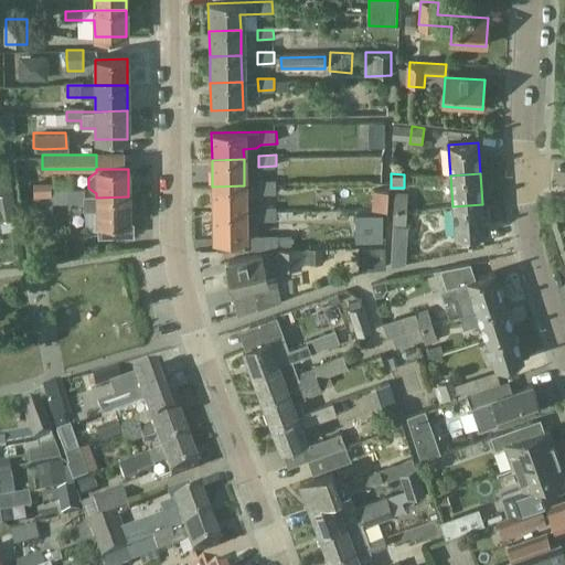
[(259,193),(276,192),(276,181),(258,182),(259,193)]
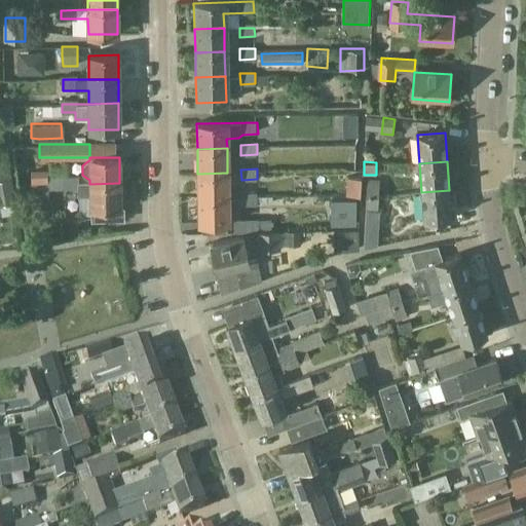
[(47,171),(30,171),(30,184),(47,184),(47,179),(47,171)]
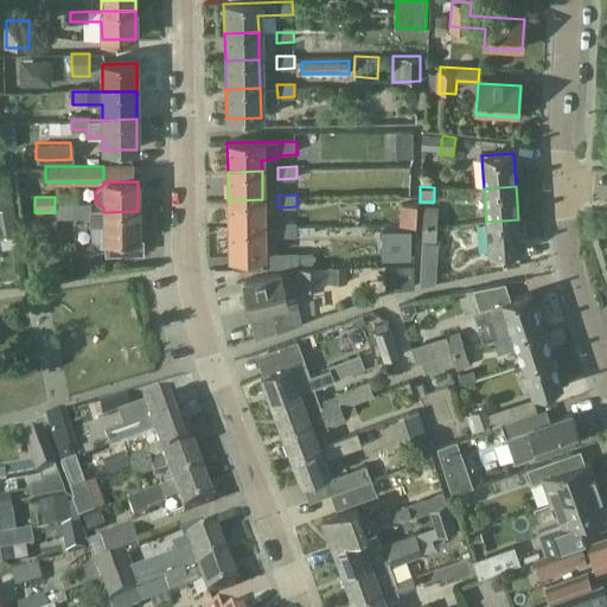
[(229,230),(263,229),(262,199),(228,200),(229,230)]
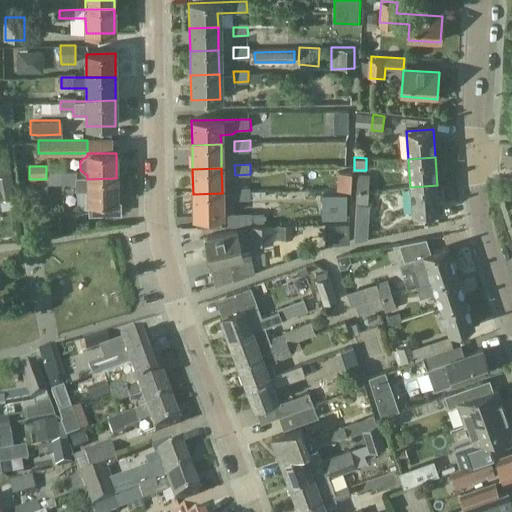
[(61,174),(61,183),(75,183),(75,177),(75,173),(61,174)]
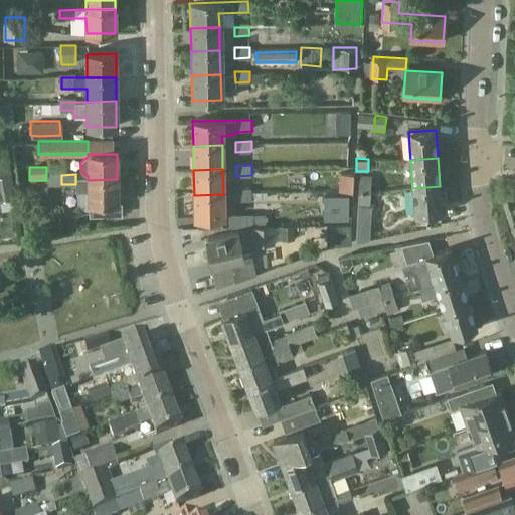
[(46,184),(61,184),(61,175),(46,175),(46,180),(29,180),(29,193),(46,193),(46,184)]
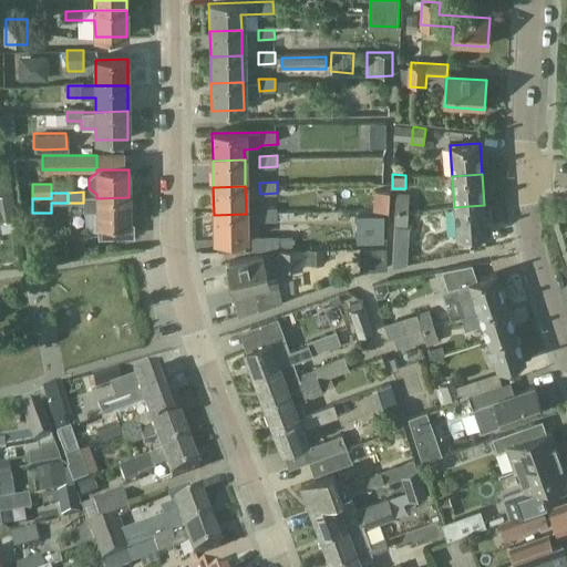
[(394,210),(408,212),(408,195),(395,195),(394,210)]
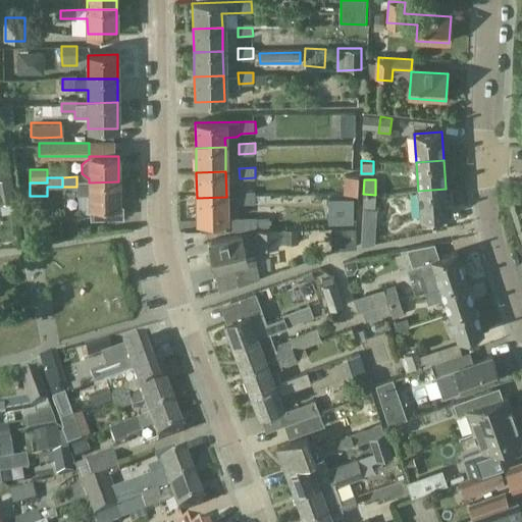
[(89,183),(89,180),(76,180),(76,187),(77,195),(89,195),(89,206),(90,219),(122,219),(122,205),(118,205),(118,181),(89,183)]
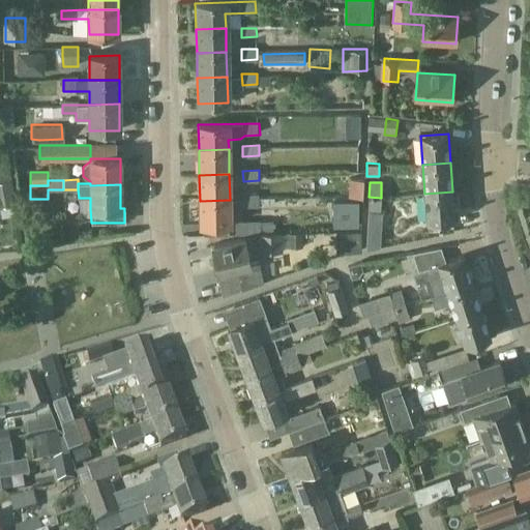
[(452,192),(424,194),(427,223),(454,221),(452,192)]
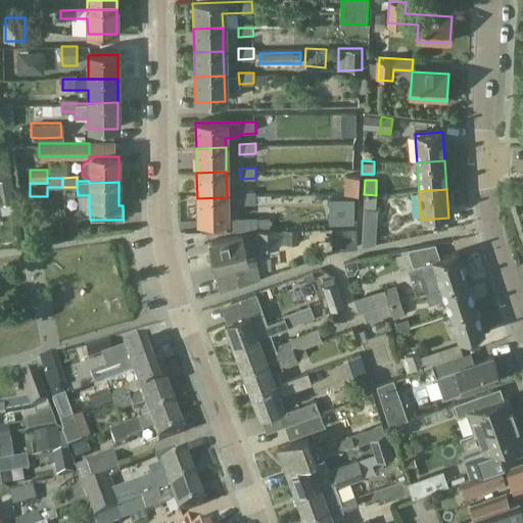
[(239,202),(255,202),(255,192),(239,192),(239,202)]
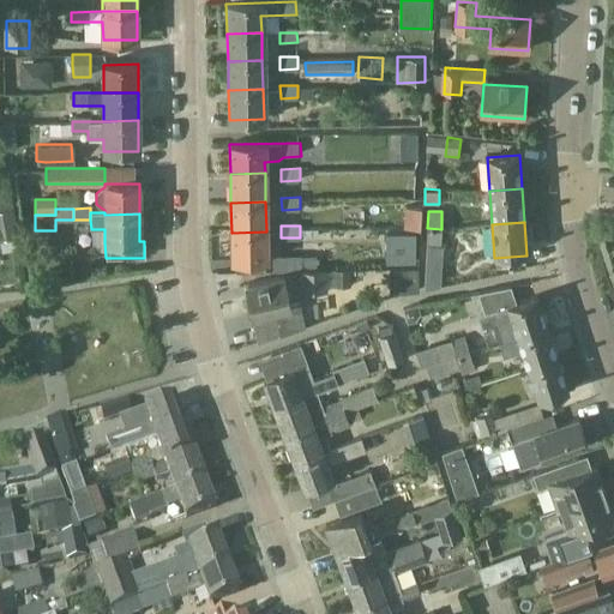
[(444,229),(441,229),(427,228),(426,244),(441,245),(443,245),(444,229)]
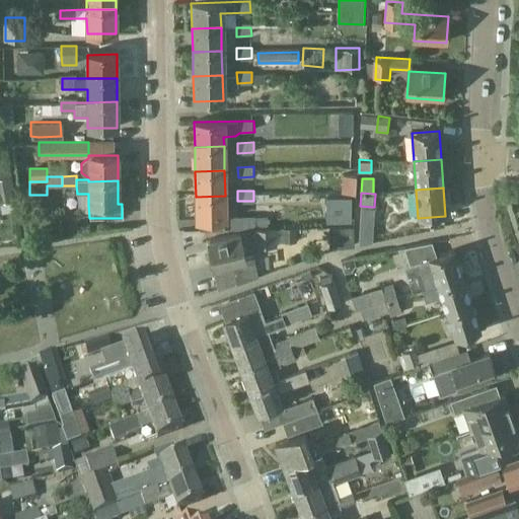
[(225,196),(196,197),(197,221),(199,221),(199,229),(224,229),(224,220),(226,220),(225,196)]
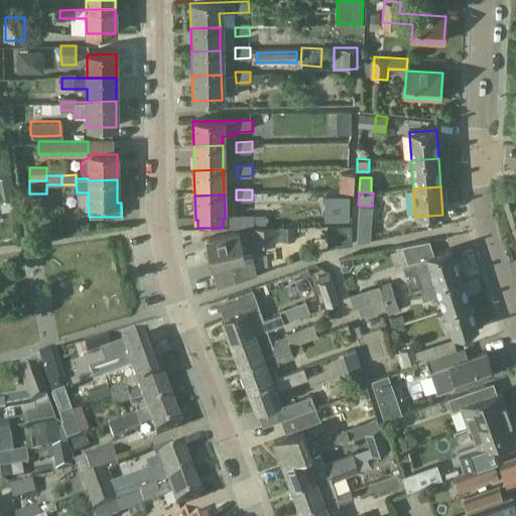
[(324,220),(351,220),(351,197),(324,197),(324,220)]
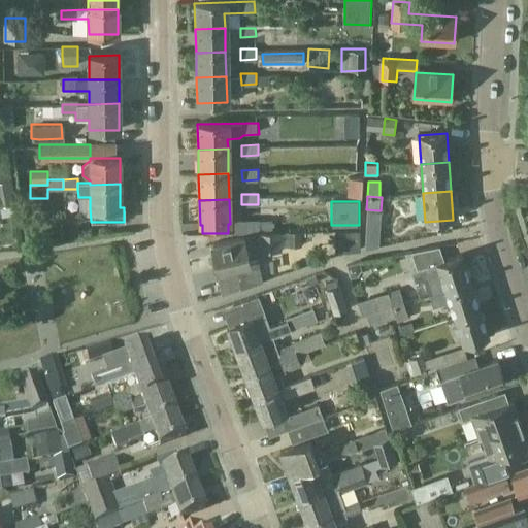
[(2,206),(0,206),(2,218),(17,216),(14,204),(2,206)]
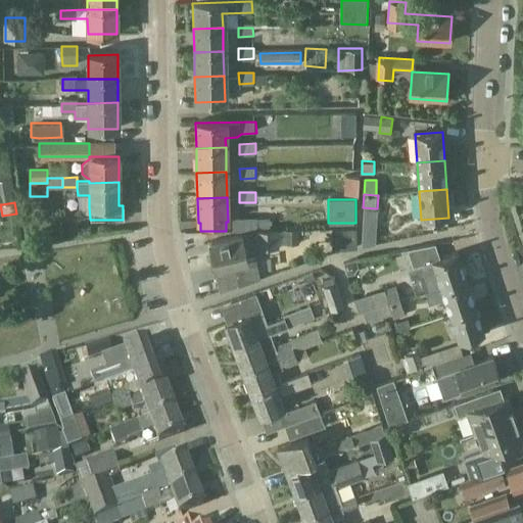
[(363,207),(362,229),(375,230),(376,212),(376,208),(363,207)]
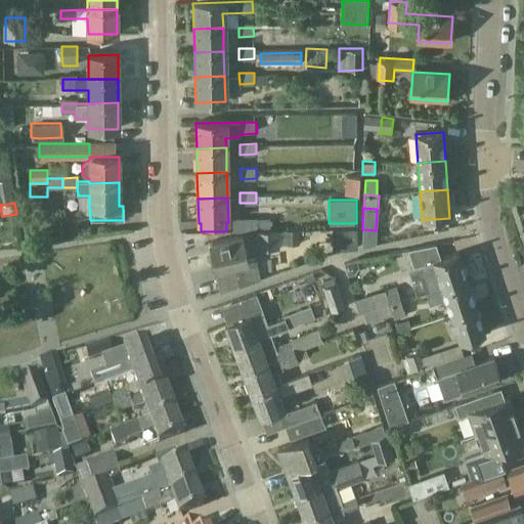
[(270,218),(256,219),(256,230),(270,229),(270,218)]
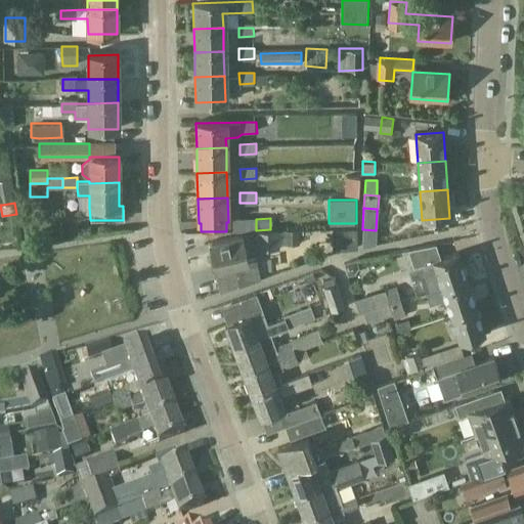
[(286,243),(299,242),(299,228),(285,228),(286,243)]
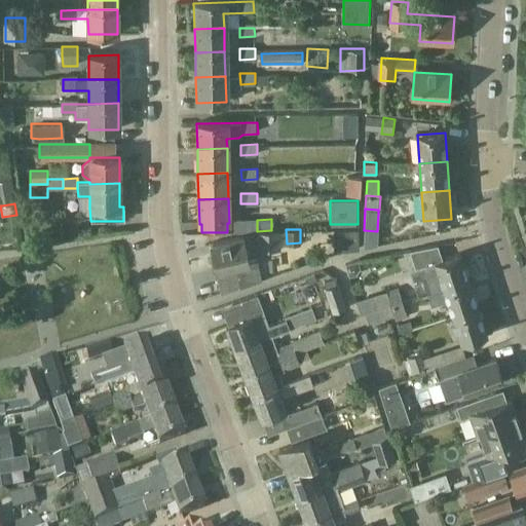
[(359,230),(334,230),(334,249),(359,249),(359,230)]
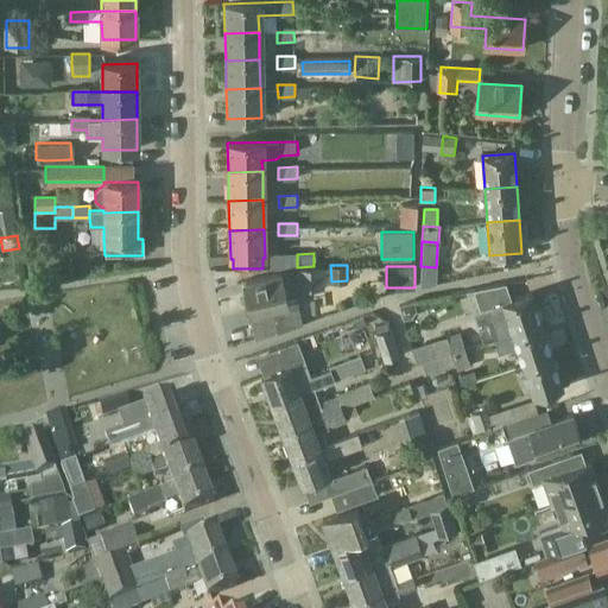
[(299,286),(324,286),(324,268),(299,268),(299,286)]
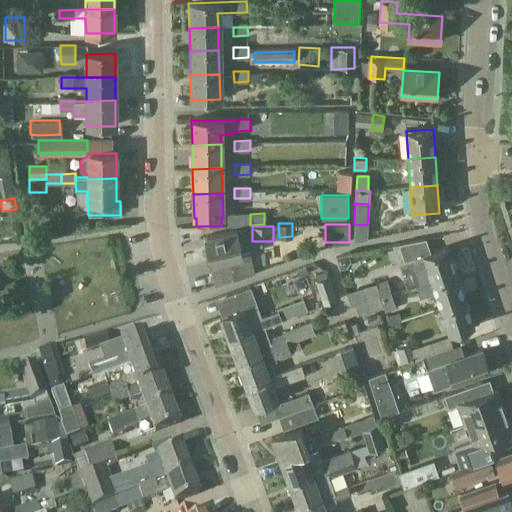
[(220,234),(219,229),(211,231),(212,236),(206,238),(212,263),(243,256),(237,230),(220,234)]
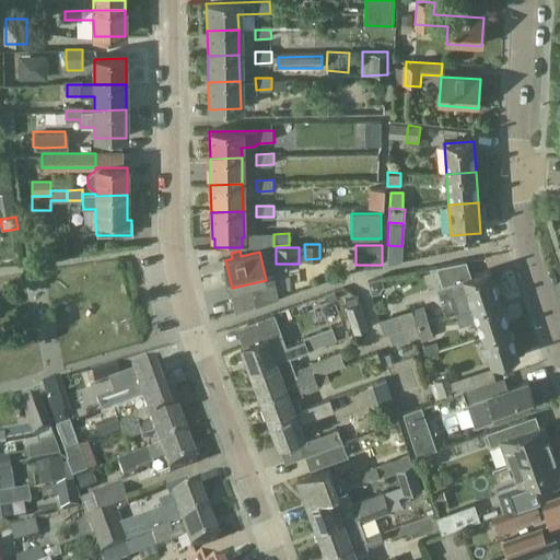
[(471,308),(500,300),(491,270),(470,277),(466,260),(436,267),(443,286),(463,280),(471,308)]
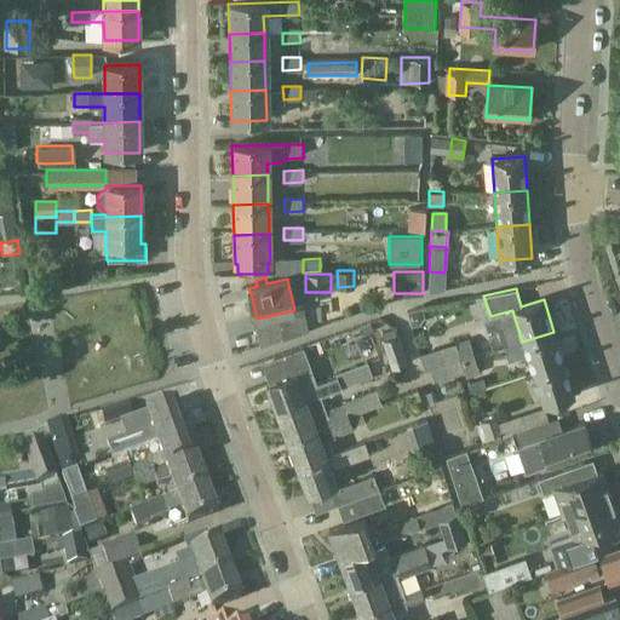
[(258,344),(254,328),(235,333),(240,350),(258,344)]
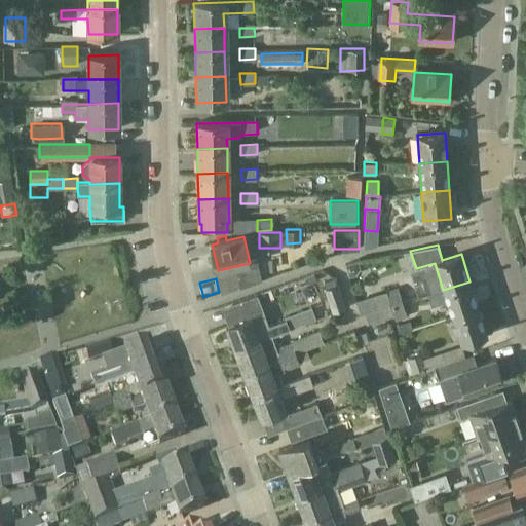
[(452,316),(479,308),(470,282),(443,290),(427,295),(430,304),(446,299),(452,316)]
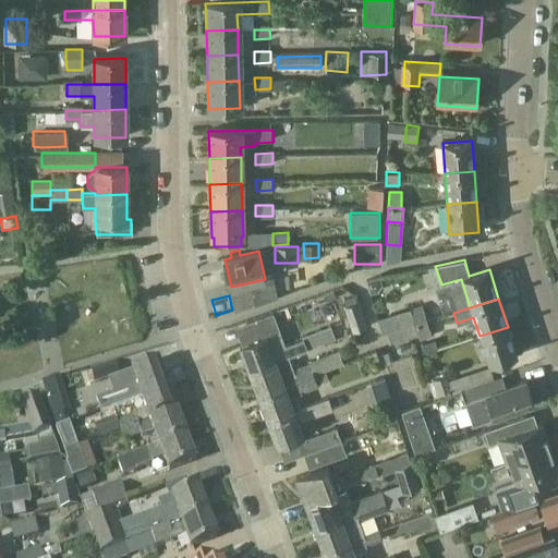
[(352,331),(367,327),(359,301),(344,305),(352,331)]
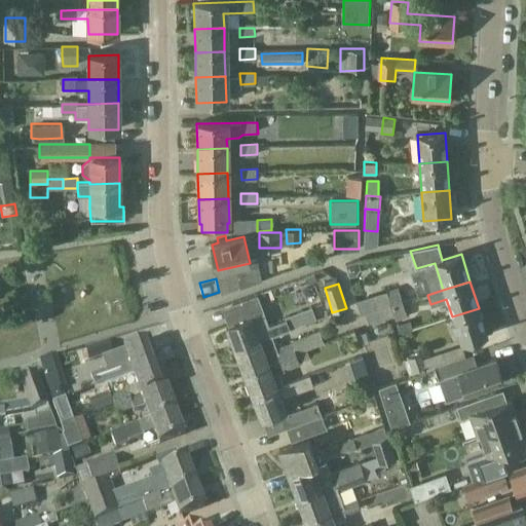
[(391,306),(404,302),(400,287),(387,291),(391,306)]
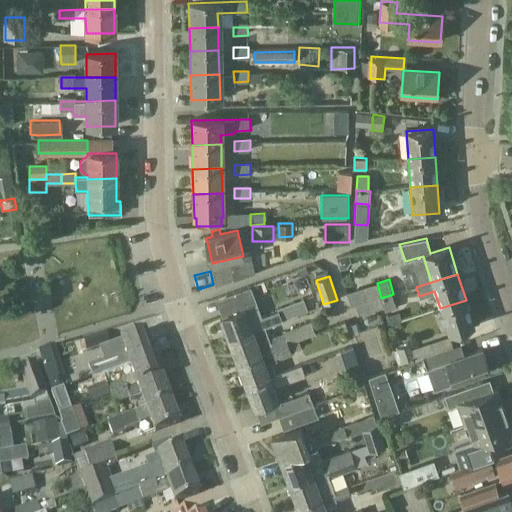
[(229,340),(265,327),(281,321),(277,310),(260,316),(250,286),(215,299),(222,317),(221,317),(229,340)]
